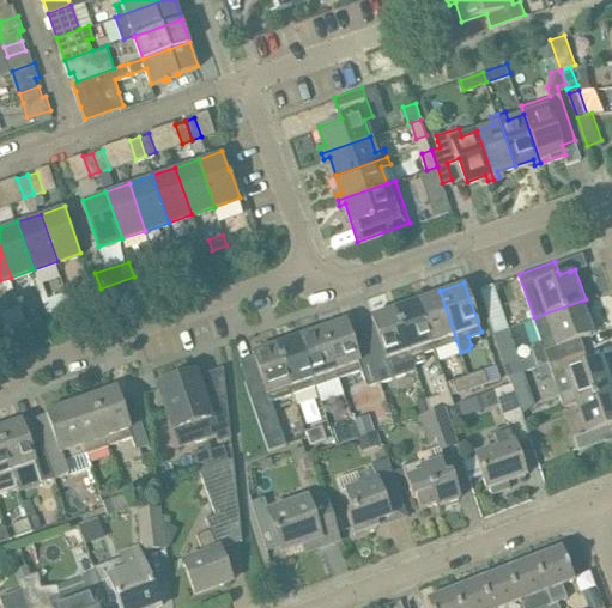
[(494,283),(480,287),(495,330),(509,326),(494,283)]
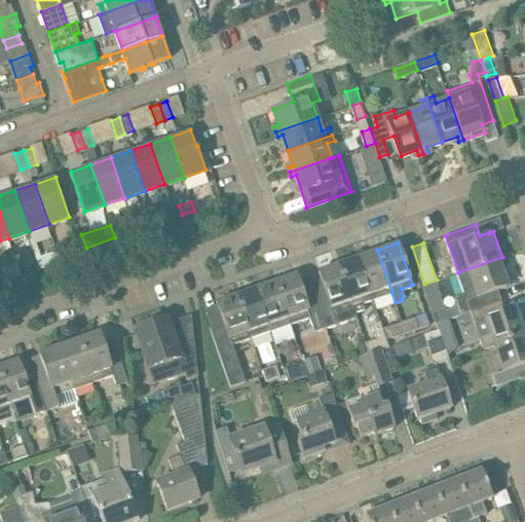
[(359,256),(373,298),(391,292),(377,250),(359,256)]
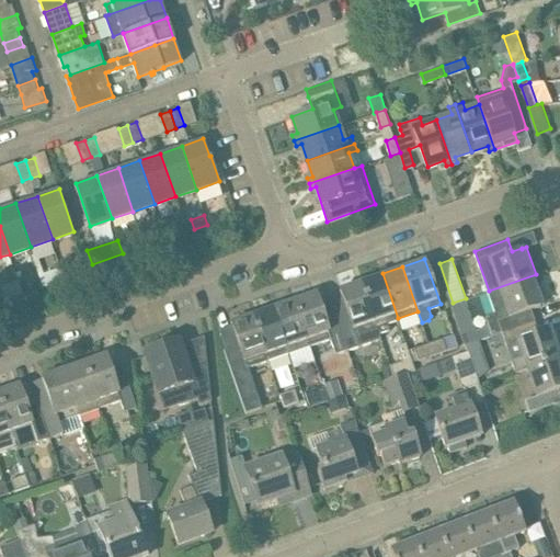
[(383,273),(362,281),(379,331),(389,328),(387,322),(398,318),(383,273)]
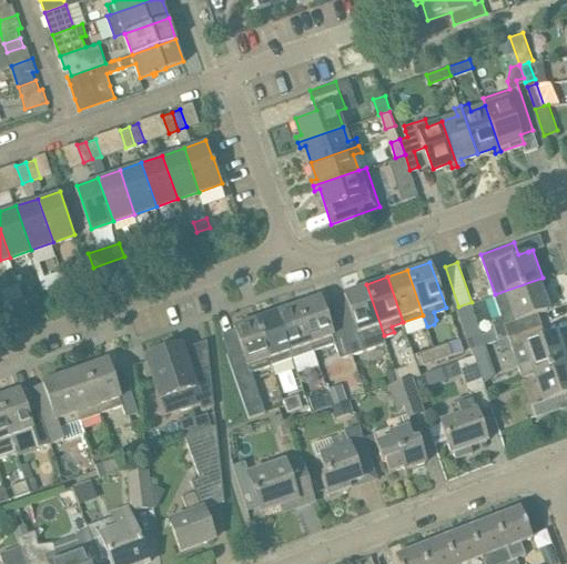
[(543,278),(495,294),(502,315),(492,319),(495,328),(469,336),(473,346),(542,323),(538,311),(548,308),(547,306),(552,305),(543,278)]
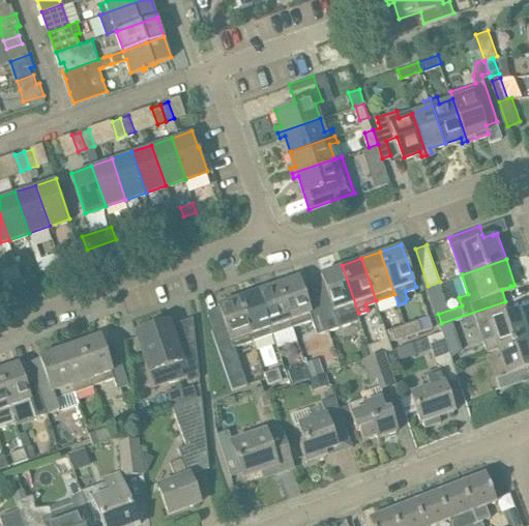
[(18,262),(0,267),(0,275),(2,282),(22,275),(18,262)]
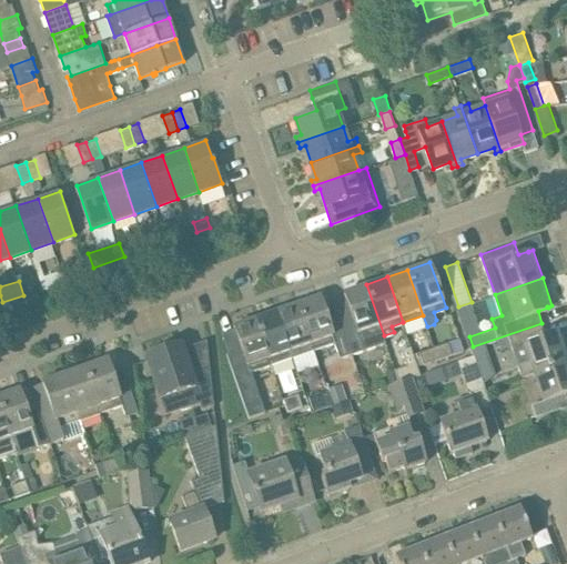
[(347,299),(336,302),(353,351),(385,341),(384,336),(384,335),(366,284),(344,291),(347,299)]
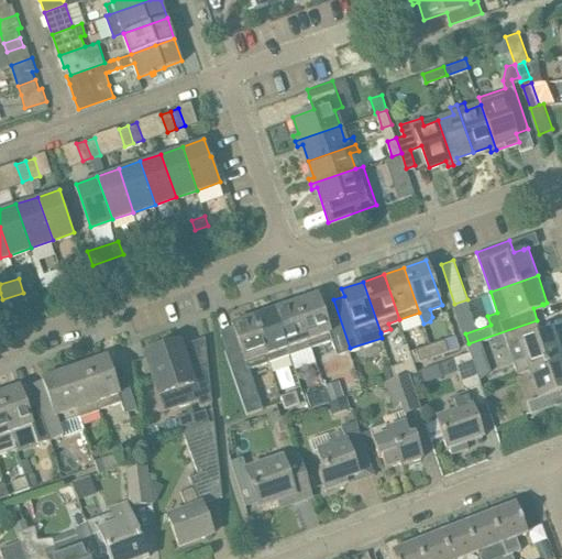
[(338,352),(350,348),(333,299),(321,304),(317,293),(295,300),(310,346),(332,338),(338,352)]
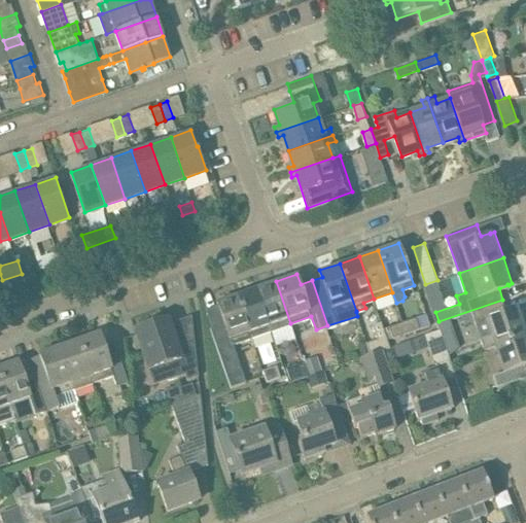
[(276,281),(257,287),(263,304),(272,329),(277,344),(295,338),(290,323),(276,281)]
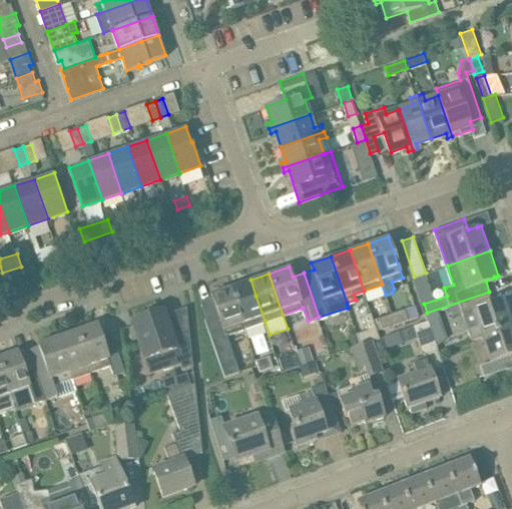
[(429,285),(425,274),(415,278),(418,289),(429,285)]
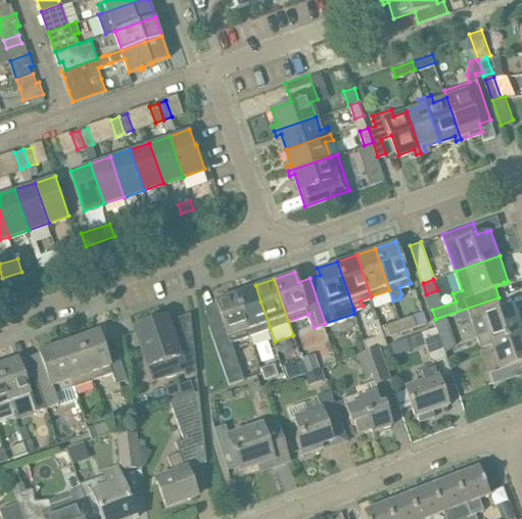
[(236,292),(250,334),(270,327),(255,285),(236,292)]
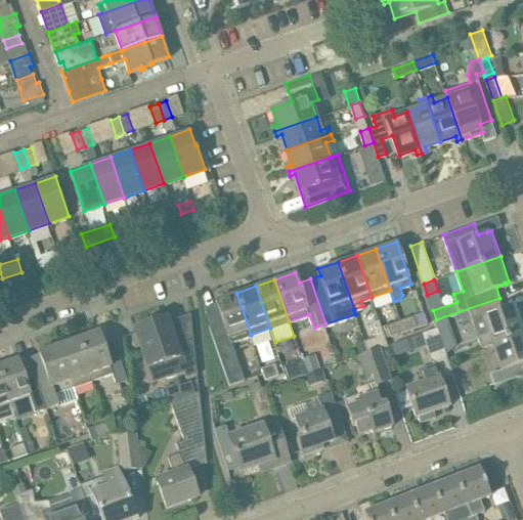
[(224,319),(210,325),(230,384),(246,379),(232,341),(251,335),(236,293),(228,295),(227,292),(218,296),(219,299),(217,299),(224,319)]
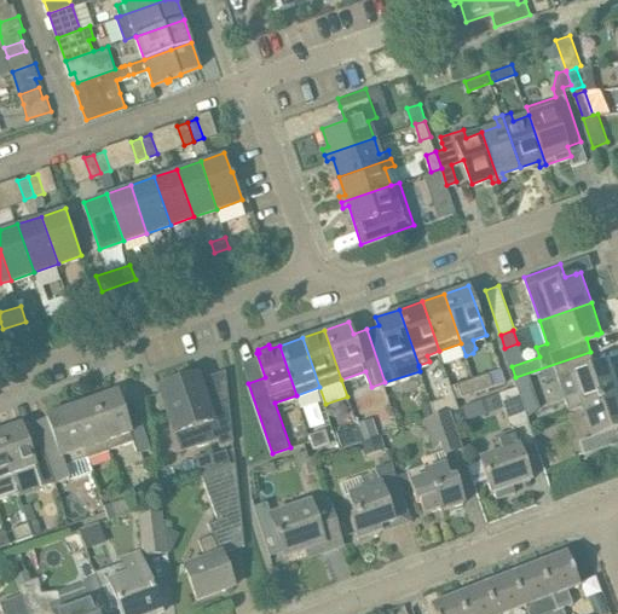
[(595,364),(590,352),(515,377),(542,369),(547,382),(559,377),(559,378),(572,374),(578,391),(564,395),(569,409),(582,404),(617,391),(617,380),(611,360),(606,361),(606,360),(595,364)]
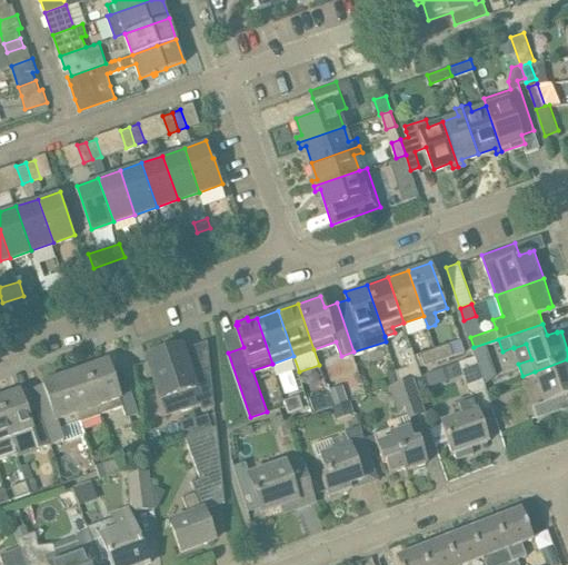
[(151,354),(147,356),(161,397),(177,392),(183,408),(200,403),(202,408),(212,405),(215,405),(207,339),(206,339),(209,368),(192,374),(181,344),(168,348),(168,346),(167,344),(149,350),(150,353),(151,354)]
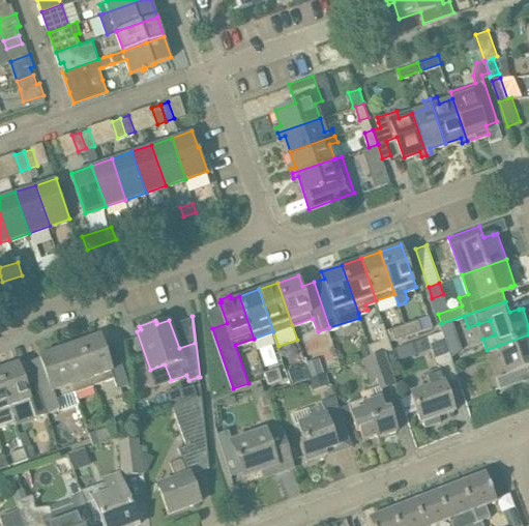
[(418,318),(405,322),(409,334),(422,329),(418,318)]
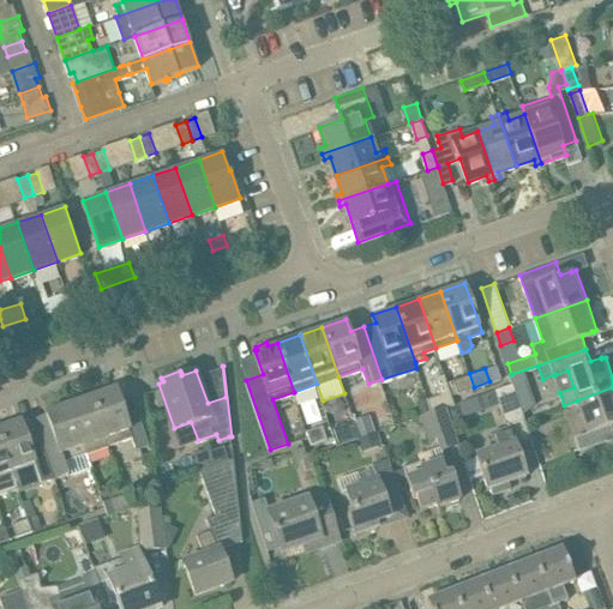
[(427,397),(432,410),(445,405),(454,402),(451,395),(448,381),(446,381),(444,373),(434,377),(440,392),(427,397)]
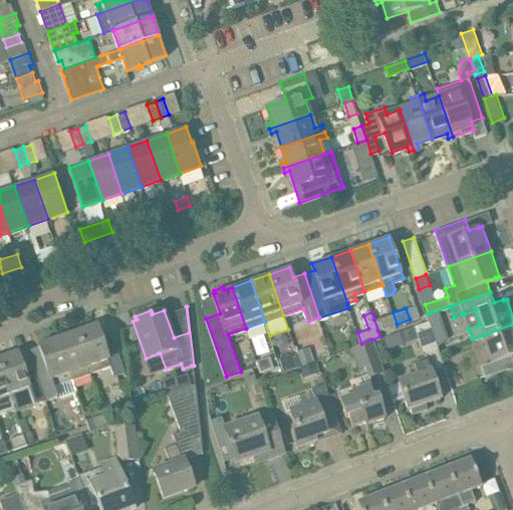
[(397,324),(393,312),(379,317),(374,319),(377,330),(397,324)]
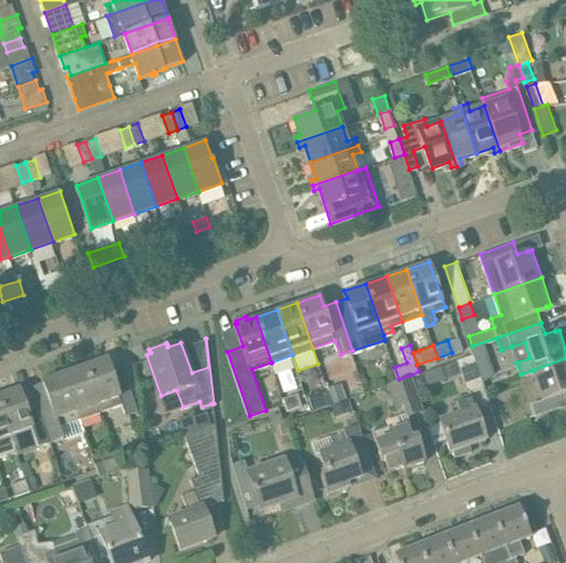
[(474,352),(456,358),(466,388),(484,381),(474,352)]
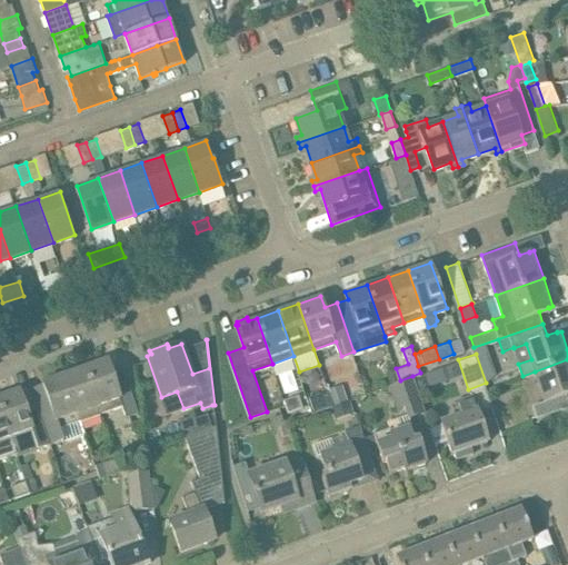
[(108,358),(86,366),(102,413),(123,405),(127,415),(139,410),(125,368),(112,372),(108,358)]
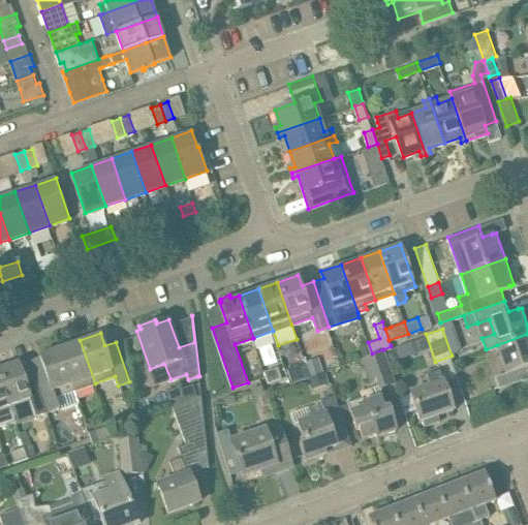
[(527,334),(486,349),(486,350),(498,346),(506,372),(496,376),(499,387),(527,376),(527,365),(527,334)]
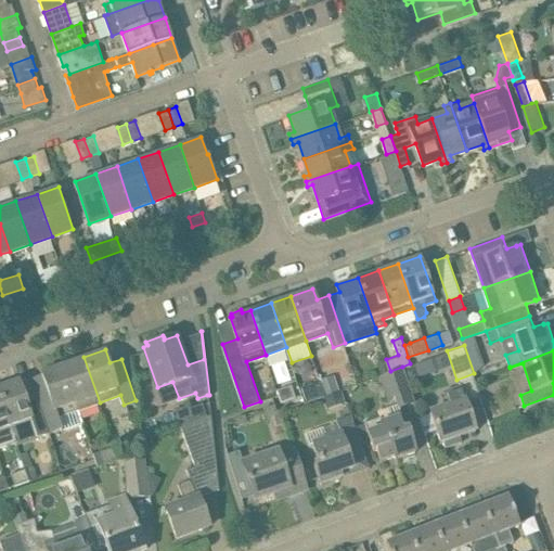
[(84,357),(63,363),(73,391),(79,409),(100,402),(84,357)]
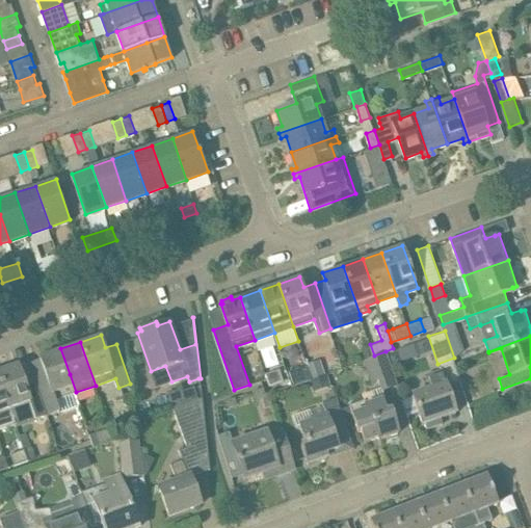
[(370,343),(362,346),(366,358),(374,355),(370,344),(370,343)]
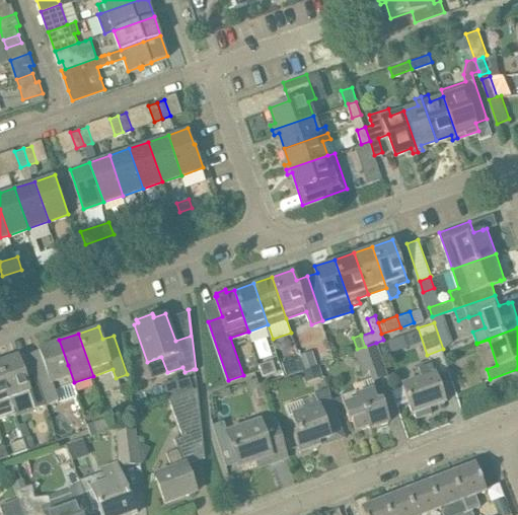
[(41,351),(30,354),(47,401),(77,391),(74,382),(68,365),(59,340),(40,347),(41,351)]
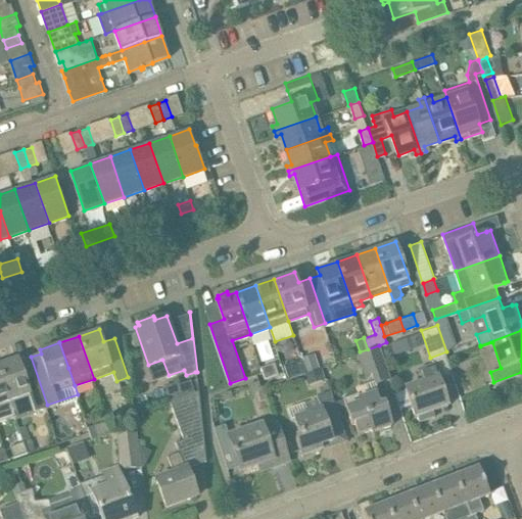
[(379,345),(368,349),(360,351),(359,352),(367,374),(373,372),(376,381),(389,376),(379,345)]
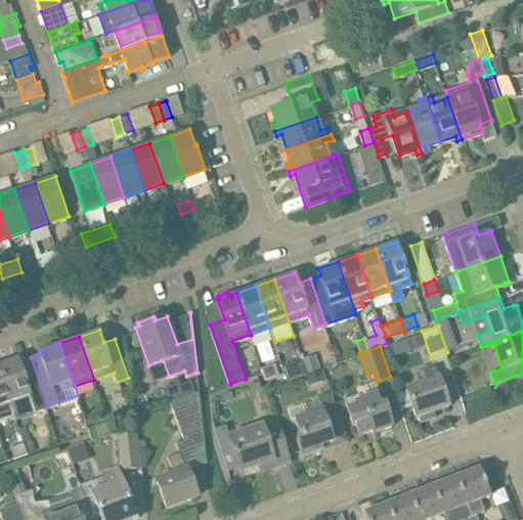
[(315,352),(302,357),(302,358),(306,372),(320,366),(315,352)]
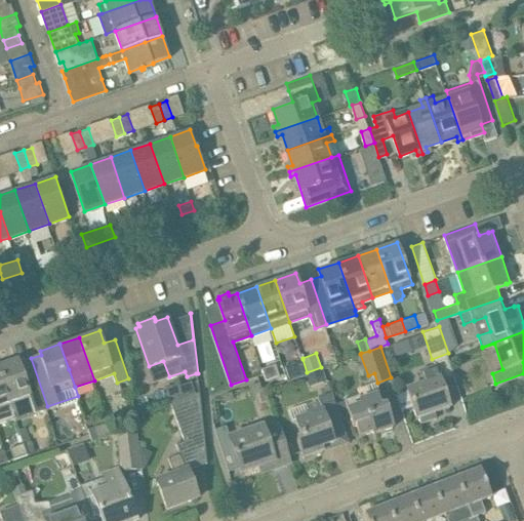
[(18,358),(0,364),(0,371),(12,408),(33,402),(36,410),(47,406),(31,358),(19,362),(18,358)]
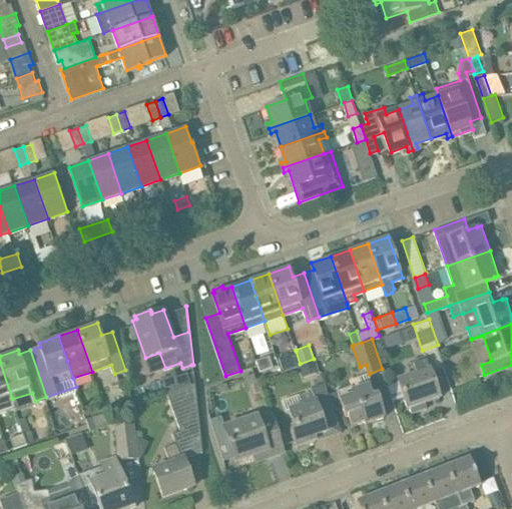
[(300,364),(296,351),(277,357),(282,370),(300,364)]
